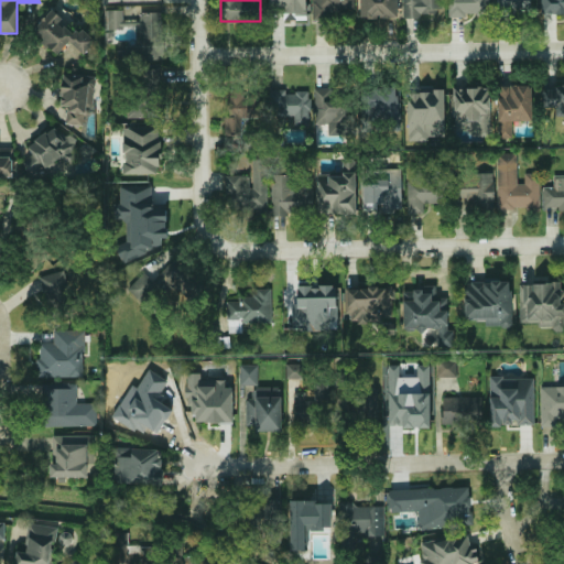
[(283,20),(306,19),(305,0),(269,0),(270,12),(283,12),(283,20)]
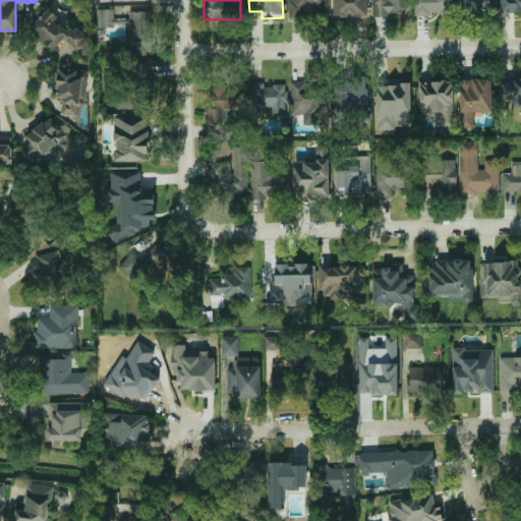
[(289,0),(289,18),(304,17),(304,12),(328,11),(327,0),(289,0)]
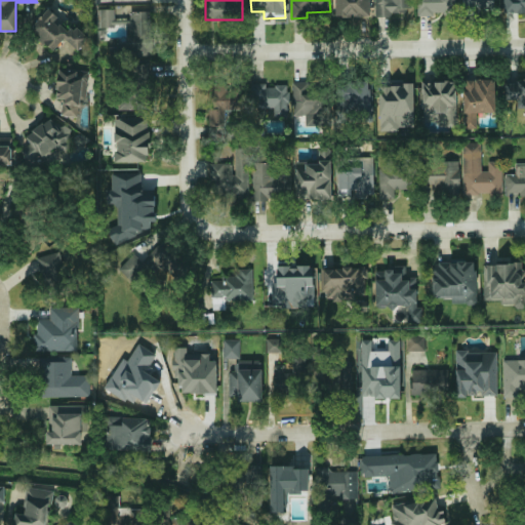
[(334,0),(335,16),(370,16),(369,0),(334,0)]
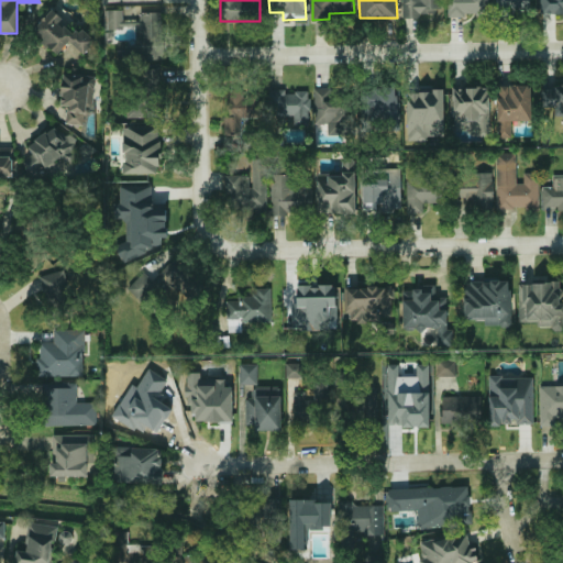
[(440,0),(403,0),(403,18),(420,18),(420,13),(433,13),(433,9),(440,9),(440,0)]
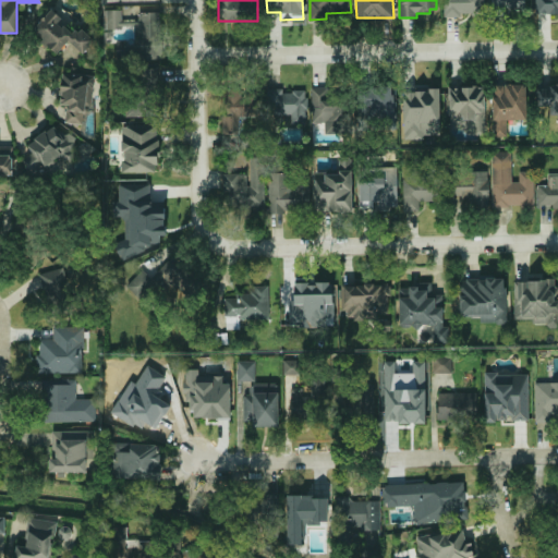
[(444,0),(444,15),(484,15),(484,0),(444,0)]
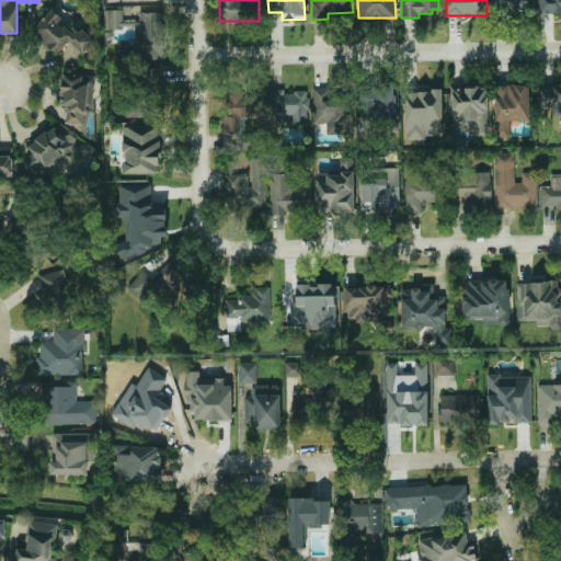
[(494,0),(495,16),(511,15),(511,10),(528,10),(527,0),(494,0)]
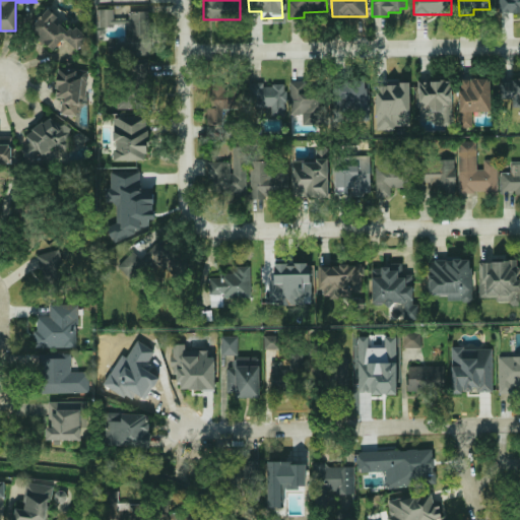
[(519,11),(519,0),(497,0),(497,11),(519,11)]
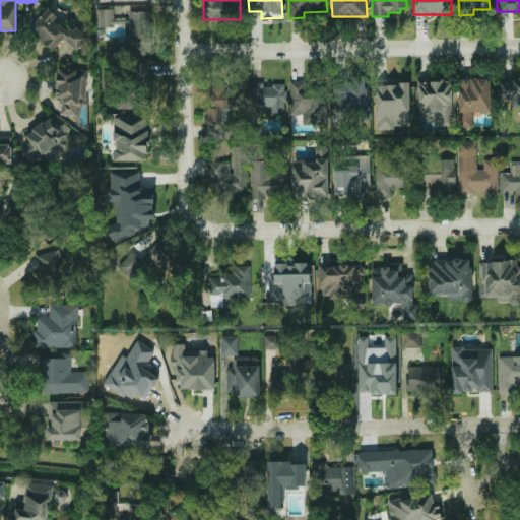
[(88,38),(74,24),(70,29),(48,8),(28,28),(52,51),(64,38),(76,50),(88,38)]
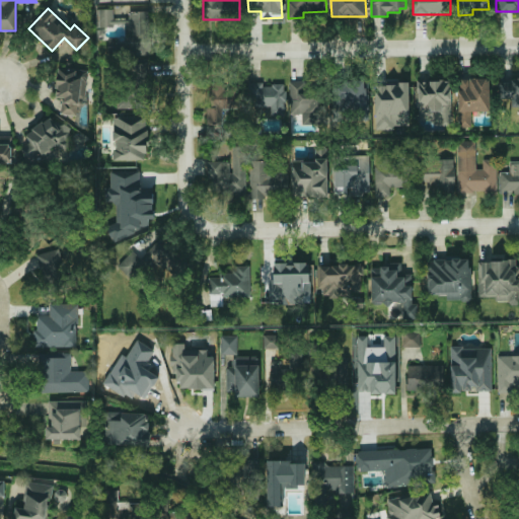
[(149,10),(129,11),(129,17),(114,18),(113,8),(96,9),(96,25),(125,25),(125,39),(107,39),(108,69),(130,69),(130,77),(150,77),(149,10)]
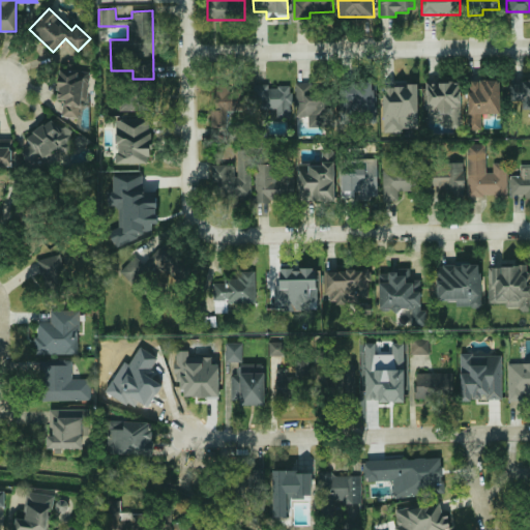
[(90,71),(59,68),(56,98),(64,99),(62,116),(79,117),(80,106),(87,107),(90,71)]
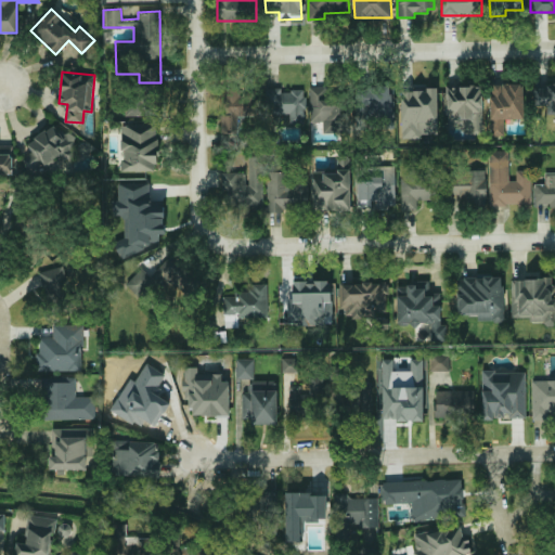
[(523,84),(489,85),(490,136),(504,136),(504,119),(524,118),(523,84)]
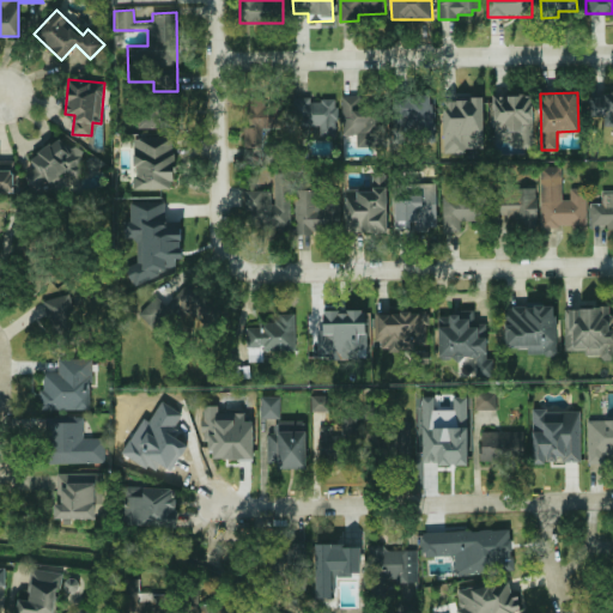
[(590,116),(607,116),(607,127),(612,127),(612,93),(590,93),(590,116)]
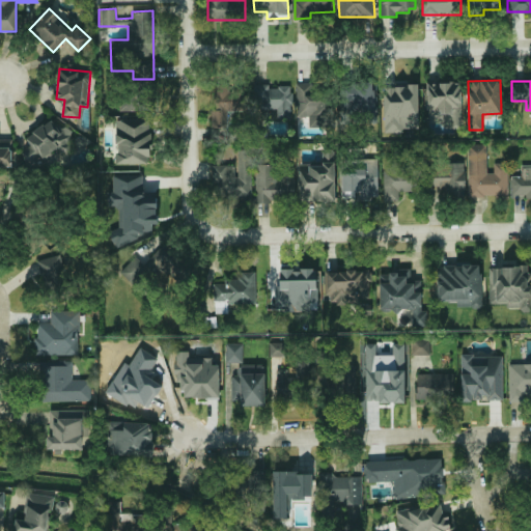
[(426,83),(427,123),(462,122),(460,82),(426,83)]
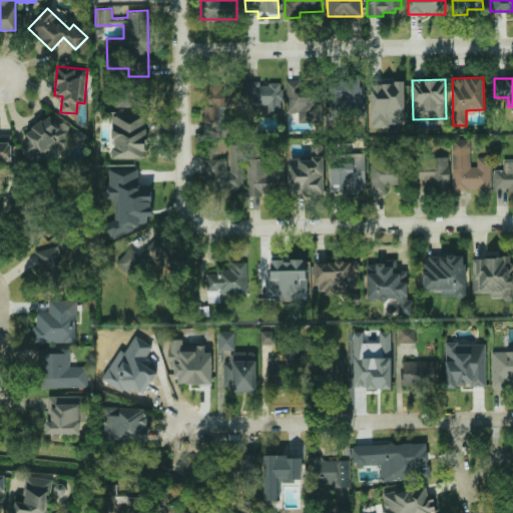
[(330,119),(365,118),(363,80),(328,81),(330,119)]
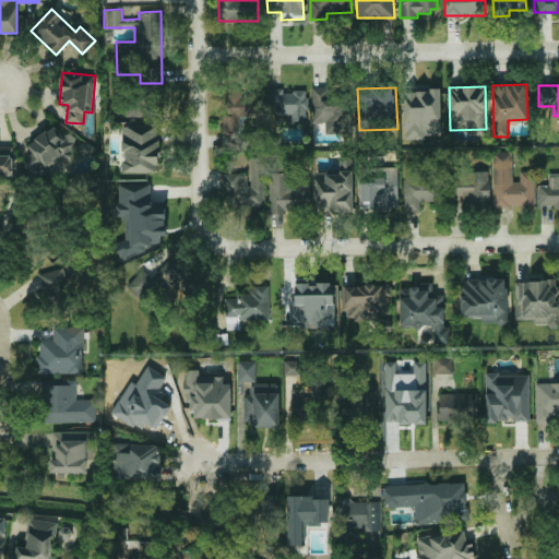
[(324,133),(351,133),(349,88),(311,90),(312,123),(324,122),(324,133)]
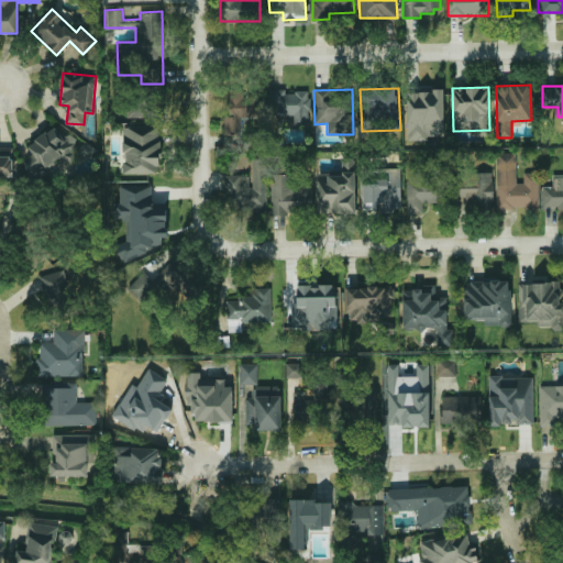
[(309,121),(309,91),(268,90),(268,108),(277,108),(277,121),(309,121)]
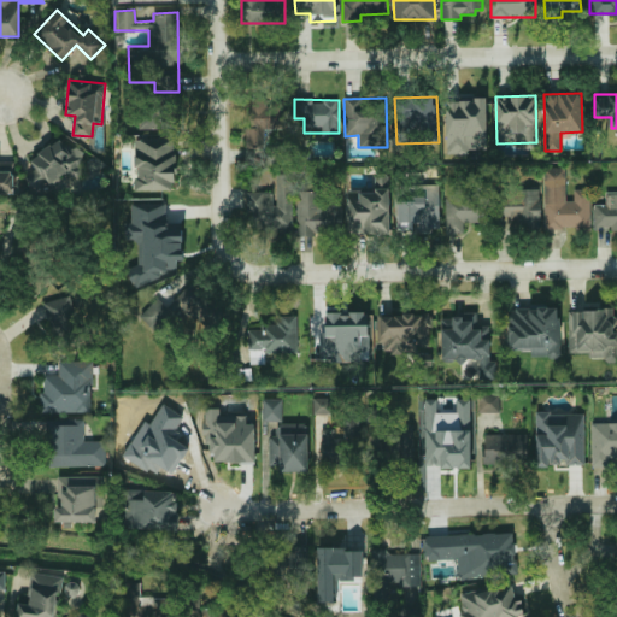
[(487,151),(486,99),(445,100),(446,152),(487,151)]
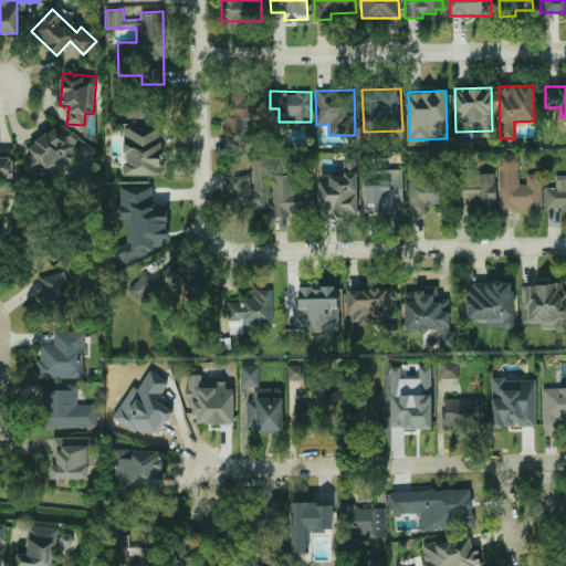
[(262,118),(262,95),(243,95),(243,92),(230,92),(230,117),(224,117),(224,135),(242,135),(242,118),(262,118)]
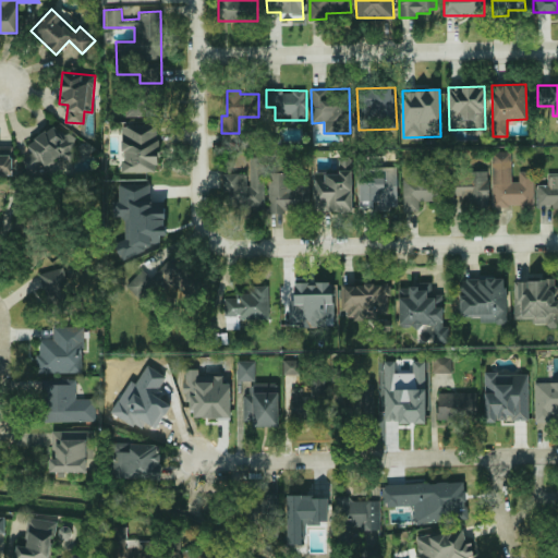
[(61,121),(27,143),(33,153),(22,159),(33,176),(77,147),(61,121)]
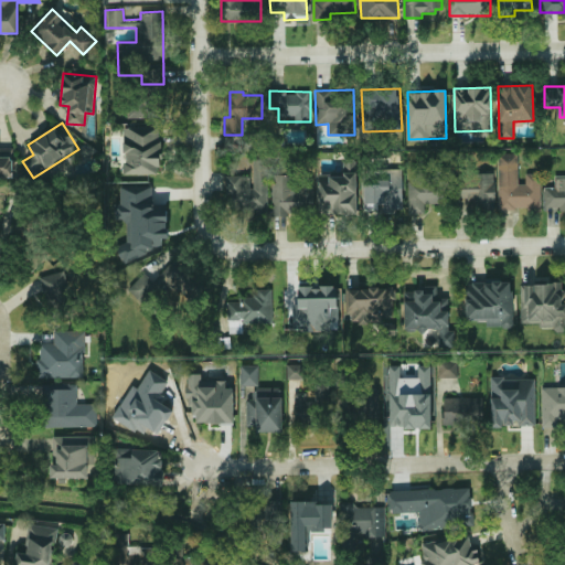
[(124,173),(160,173),(160,127),(124,127),(124,173)]
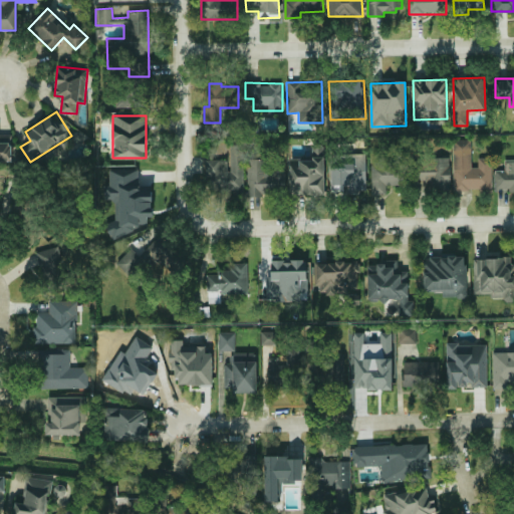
[(492,191),(491,158),(478,159),(478,167),(471,167),(471,140),(453,140),(454,191),(492,191)]
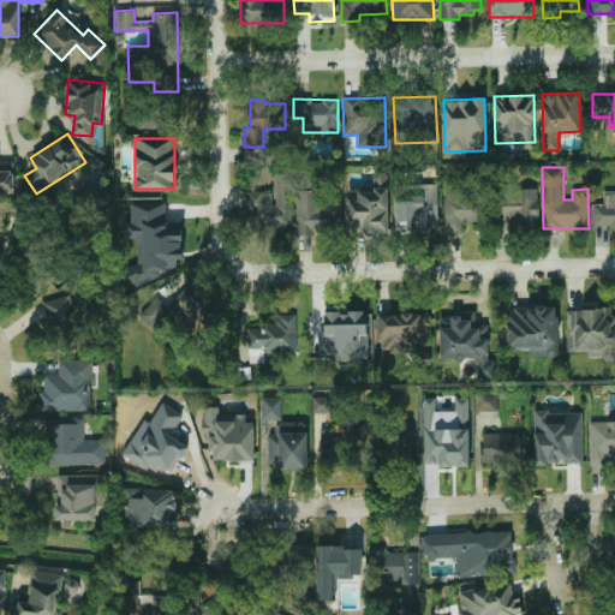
[(0,192),(13,193),(13,171),(0,171),(0,192)]
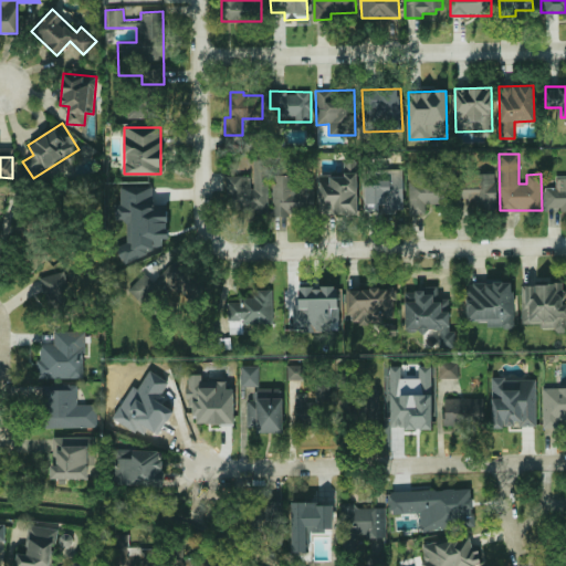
[(252,175),(227,176),(227,195),(236,195),(236,210),(268,210),(268,159),(252,159),(252,175)]
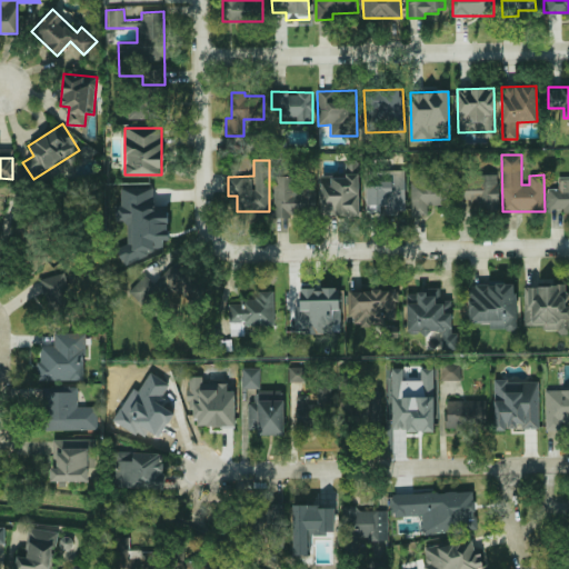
[(428,205),(451,206),(451,170),(438,170),(438,173),(411,173),(411,215),(427,215),(428,205)]
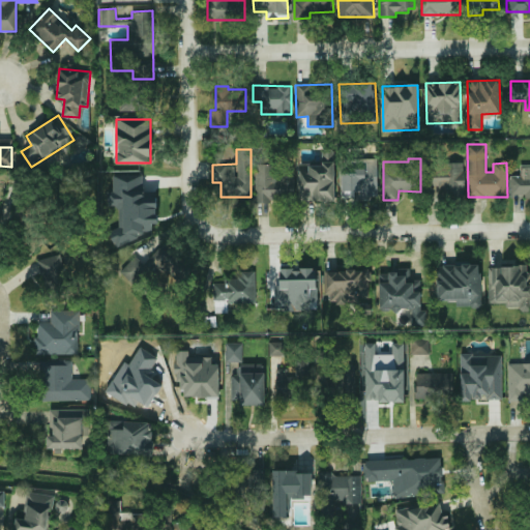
[(333,163),(298,164),(299,201),(334,200),(333,163)]
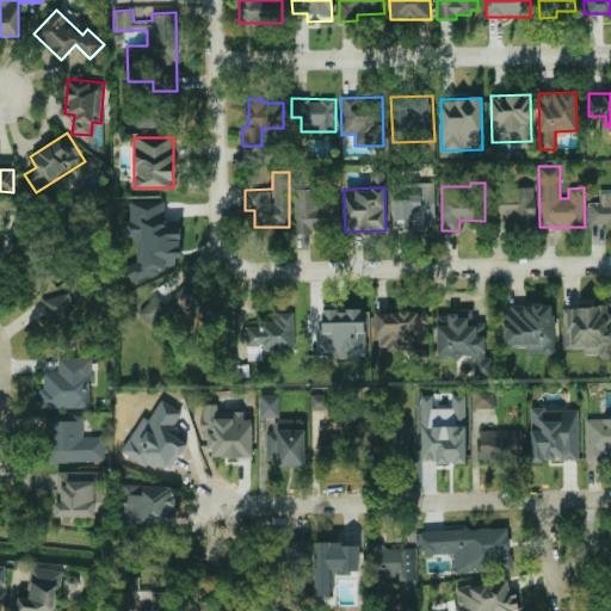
[(534,187),(489,189),(491,217),(511,216),(511,226),(535,226),(534,187)]
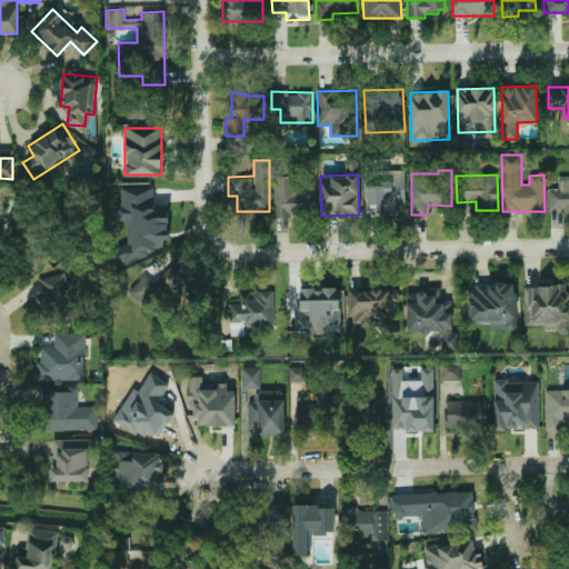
[(297,176),(273,177),(275,216),(315,215),(313,180),(297,180),(297,176)]
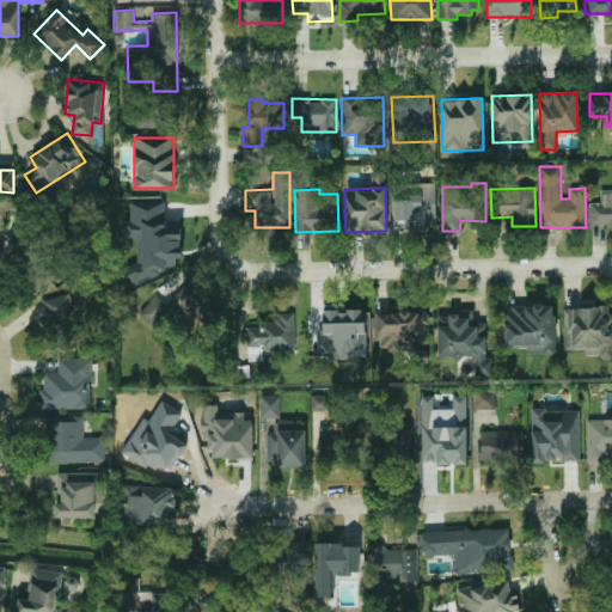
[(589,226),(611,226),(611,190),(600,190),(601,202),(589,203),(589,226)]
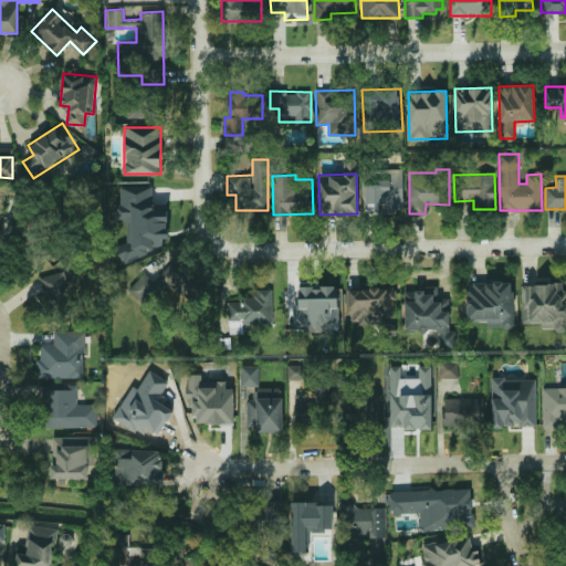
[(115,188),(118,219),(125,218),(127,243),(118,244),(121,260),(148,258),(147,248),(168,245),(164,208),(154,209),(152,185),(115,188)]
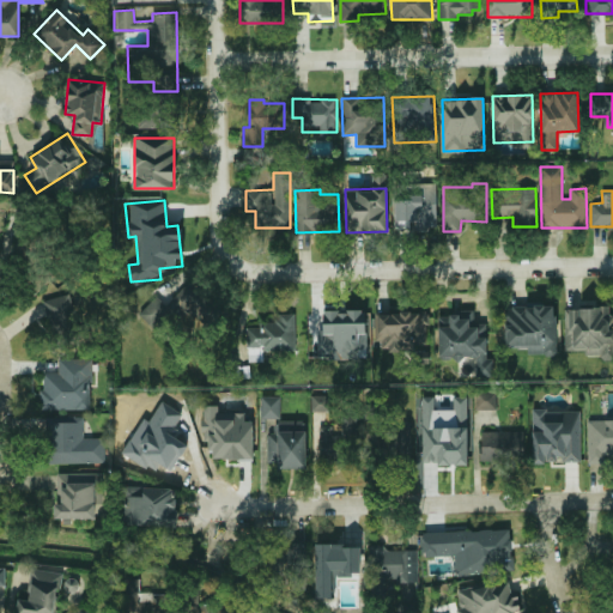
[(223,309),(190,279),(167,305),(156,296),(139,314),(157,329),(175,309),(192,323),(198,316),(208,326),(223,309)]
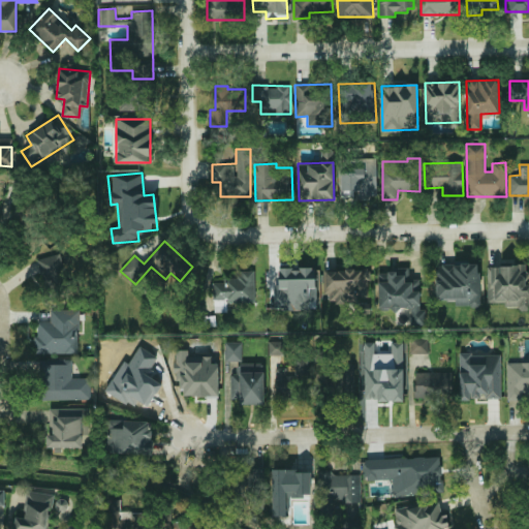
[(45,288),(67,283),(60,253),(38,258),(45,288)]
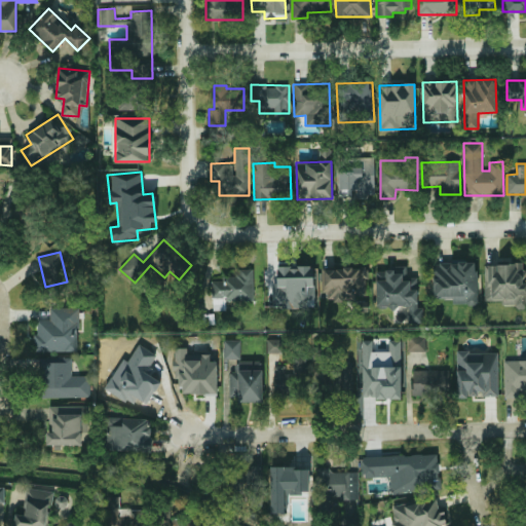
[(434,298),(451,298),(451,304),(477,304),(477,263),(434,263),(434,298)]
